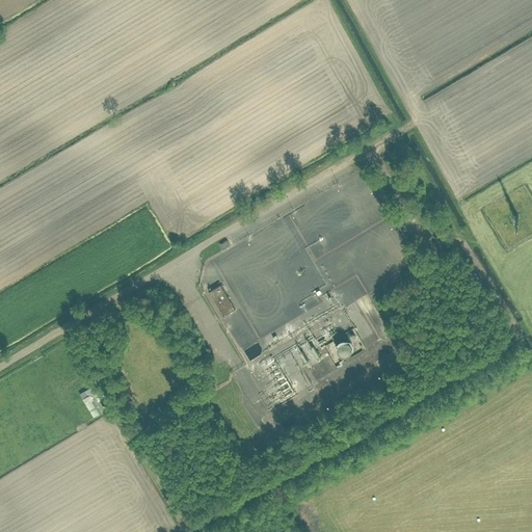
[(228,240),(219,244),(222,249),(230,244),(228,240)]
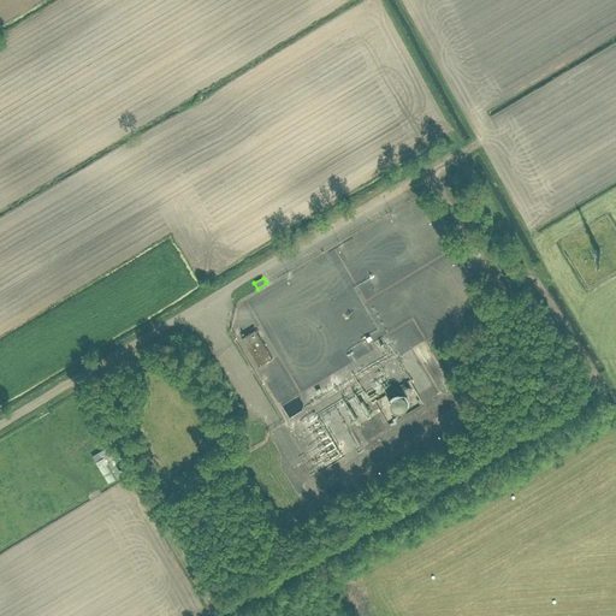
[(242,337),(259,365),(272,357),(255,329),(242,337)]
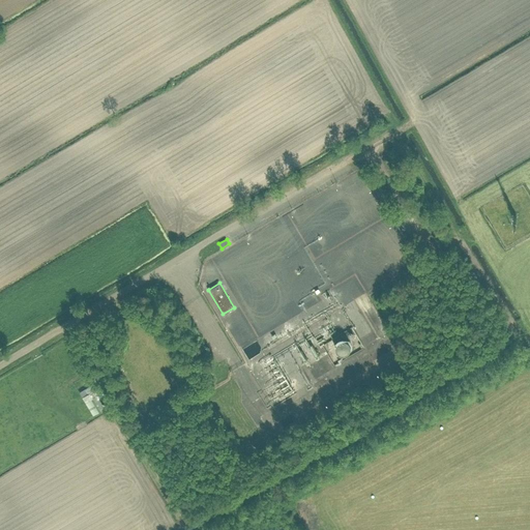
[(347,308),(359,325),(366,320),(354,303),(347,308)]
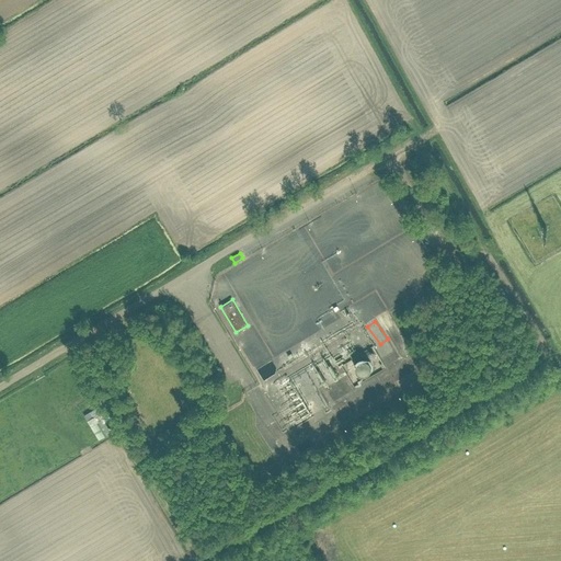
[(361,374),(362,374),(363,375),(364,375),(365,374),(366,374),(367,374),(368,373),(369,371),(370,370),(370,369),(371,368),(371,366),(371,365),(370,364),(370,363),(369,362),(368,361),(367,359),(366,359),(365,359),(364,358),(363,359),(361,359),(359,359),(358,361),(357,362),(357,363),(356,364),(356,365),(355,366),(355,367),(356,369),(356,370),(357,371),(358,373),(359,373),(361,374)]
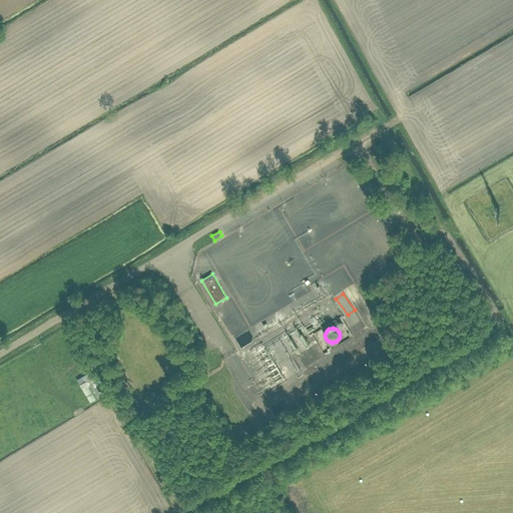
[(302,358),(301,367),(310,367),(311,359),(302,358)]
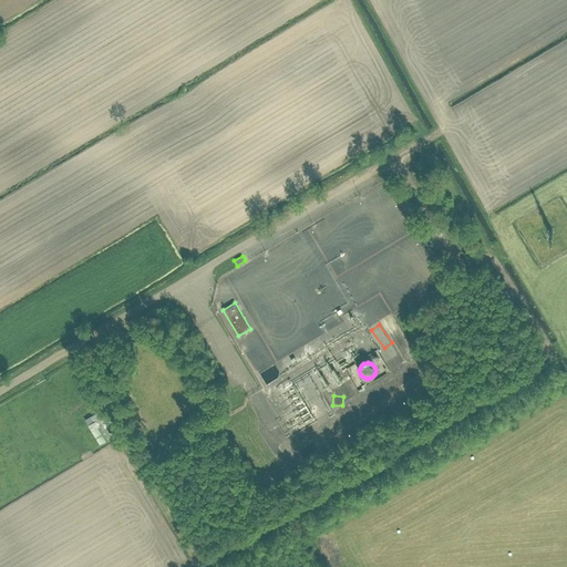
[(110,435),(103,425),(96,429),(104,442),(119,433),(117,431),(110,435)]
